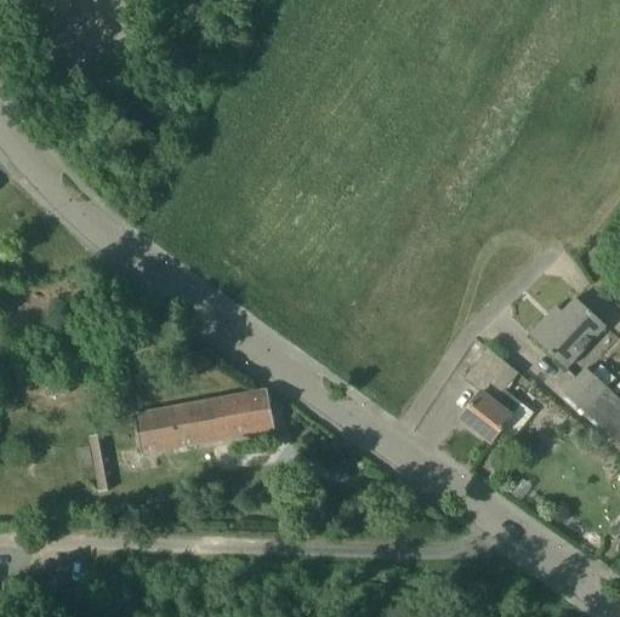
[(7,256),(15,273),(26,268),(18,252),(7,256)]
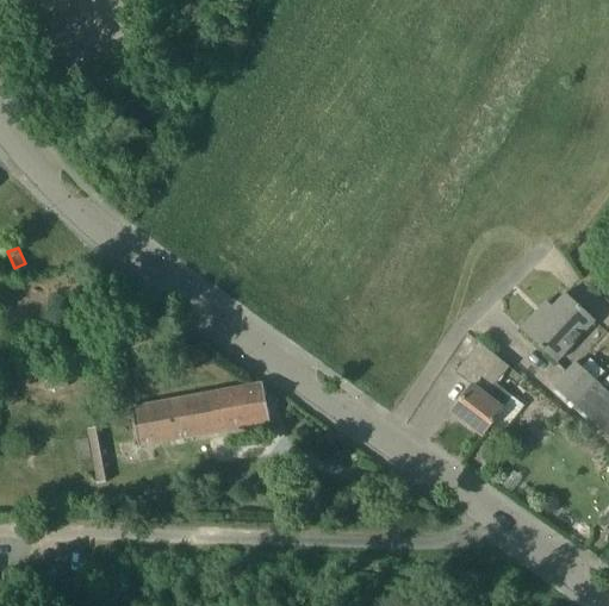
[(555,361),(595,319),(565,291),(540,317),(534,311),(520,326),(555,361)]
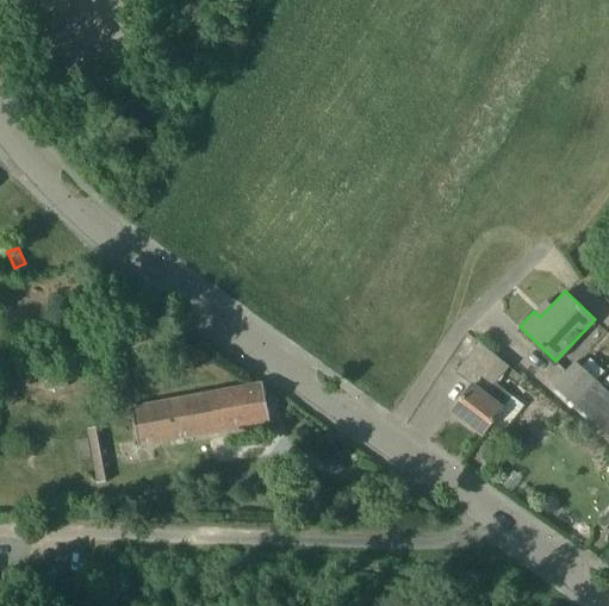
[(454,369),(471,382),(451,408),(482,432),(510,393),(495,381),(509,363),(478,338),(454,369)]
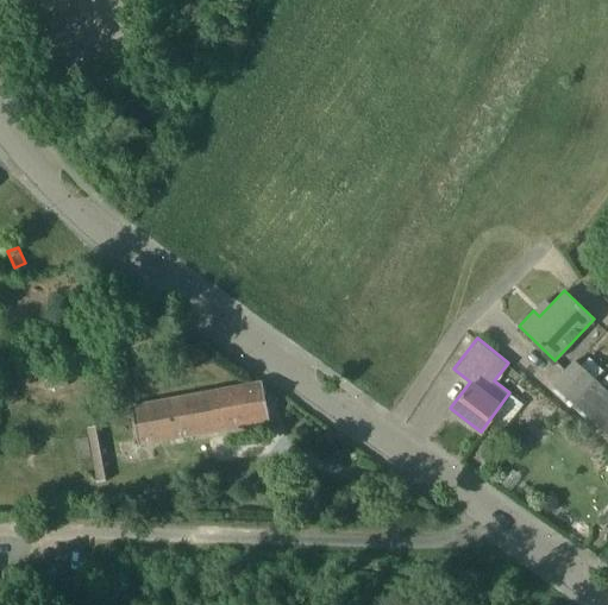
[(552,383),(583,411),(607,434),(607,390),(595,379),(574,359),(552,383)]
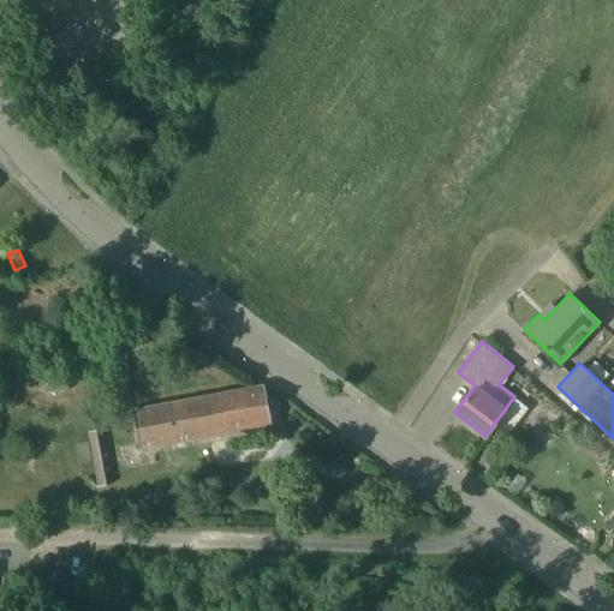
[(264,383),(201,395),(180,399),(132,408),(139,448),(158,444),(272,423),(264,383)]
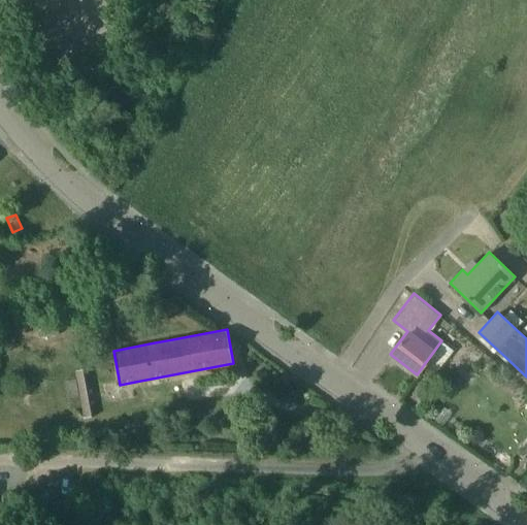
[(93,415),(84,367),(74,369),(84,417),(93,415)]
